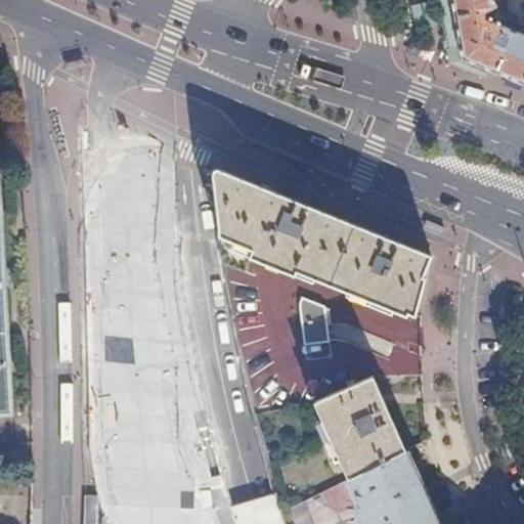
[(438,0),(449,53),(463,59),(450,0),(438,0)]
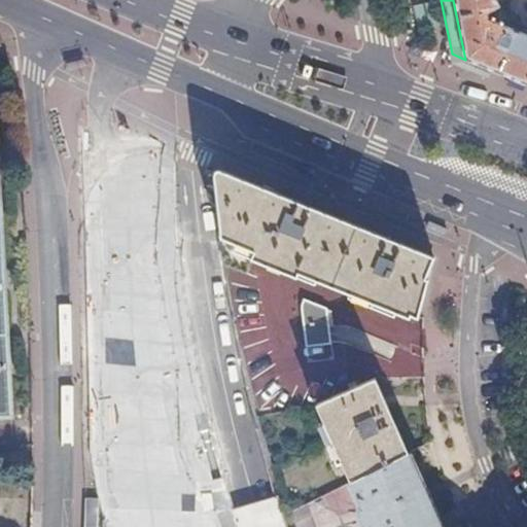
[(453,0),(465,60),(526,83),(526,33),(523,32),(522,32),(513,28),(511,27),(486,15),(487,12),(499,6),(497,2),(495,0),(453,0)]
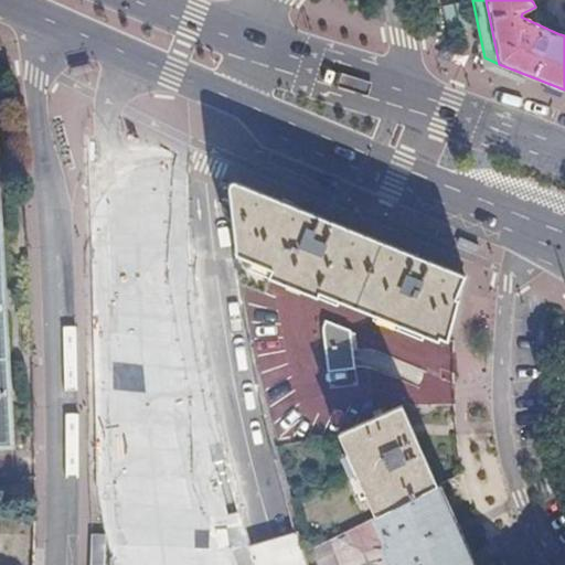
[(526,75),(499,64),(496,72),(523,83),(526,75)]
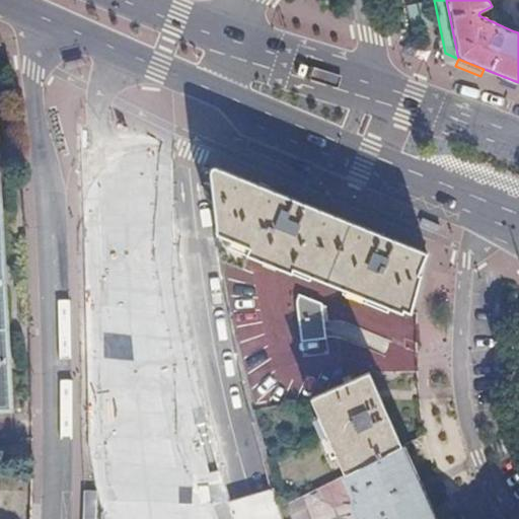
[(217,245),(220,263),(240,271),(246,256),(290,273),(292,270),(401,311),(402,309),(409,311),(424,251),(288,197),(215,167),(211,168),(209,169),(214,217),(217,244),(217,245)]
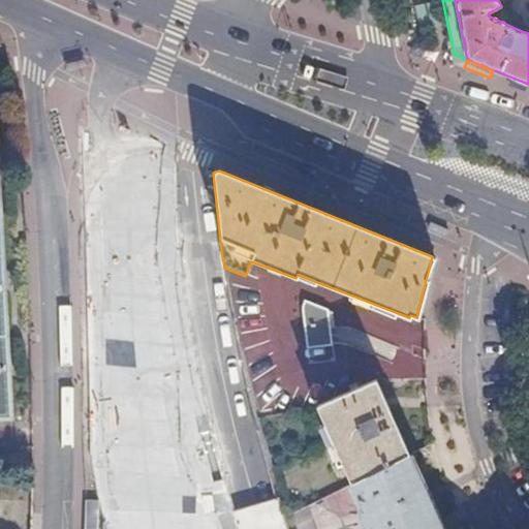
[(0,417),(11,417),(10,390),(0,219),(0,417)]
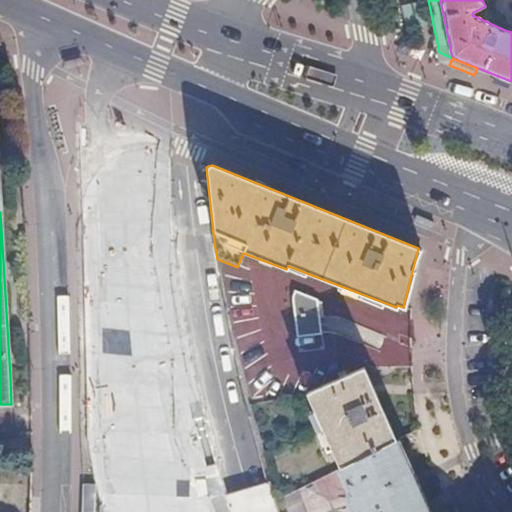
[(298,338),(321,334),(317,300),(296,292),(294,296),(293,297),(293,298),(293,299),(293,300),(293,302),(298,338)]
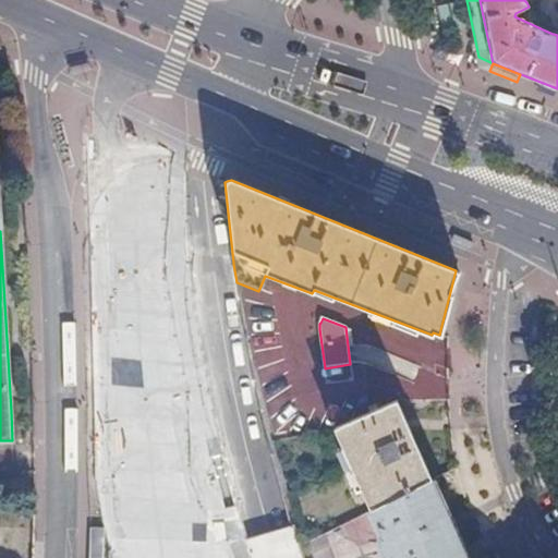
[(335,431),(371,511),(432,481),(396,401),(335,431)]
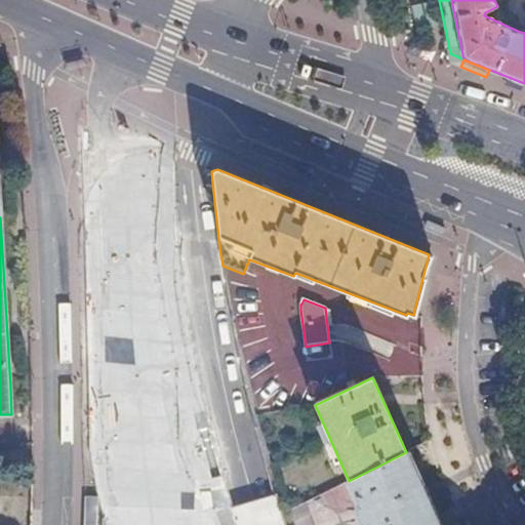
[(437,524),(406,452),(349,481),(358,499),(355,506),(356,514),(358,519),(360,522),(364,524),(437,524)]
